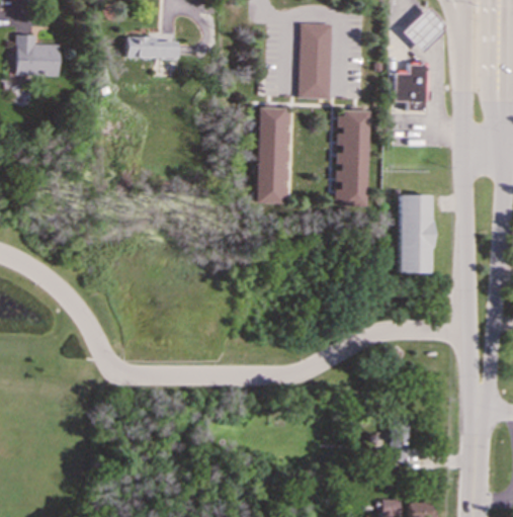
[(421,52),(447,26),(429,7),(403,32),(421,52)]
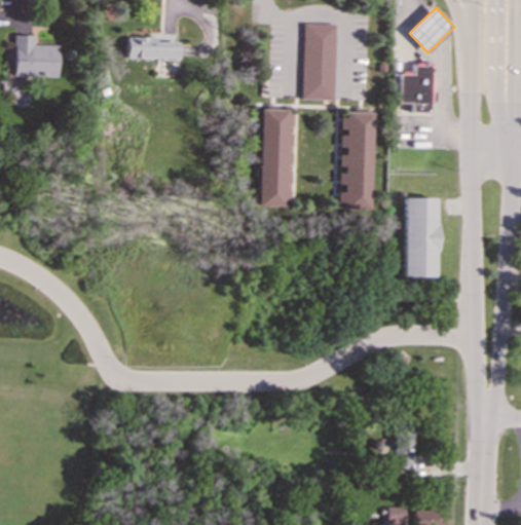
[(304,100),(336,101),(337,25),(306,24),(304,100)]
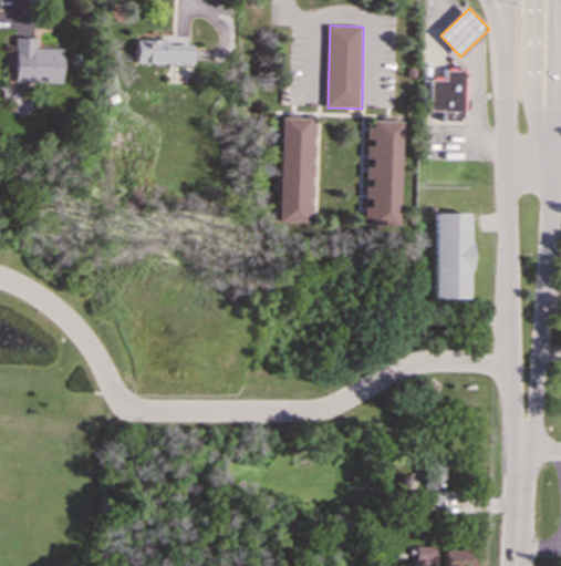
[(39,39),(18,39),(17,83),(64,84),(65,49),(39,49),(39,39)]
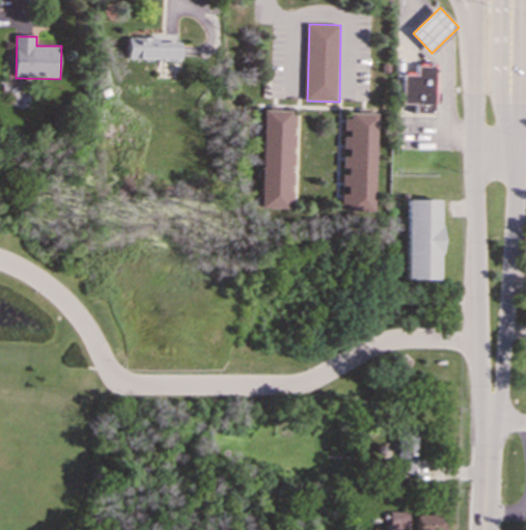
[(161,37),(131,38),(131,60),(182,59),(182,42),(161,43),(161,37)]
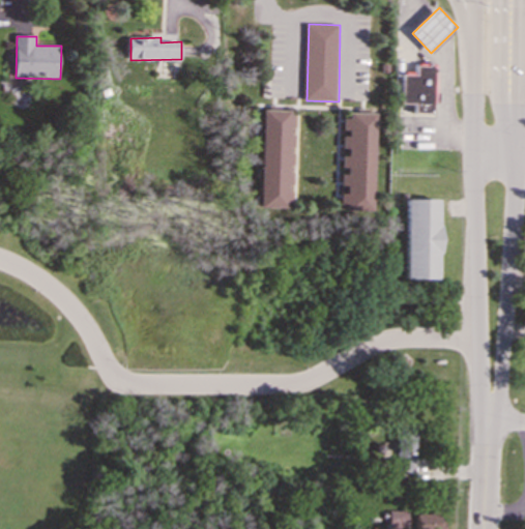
[(404,75),(404,105),(416,105),(416,115),(438,115),(438,64),(418,64),(418,75),(404,75)]
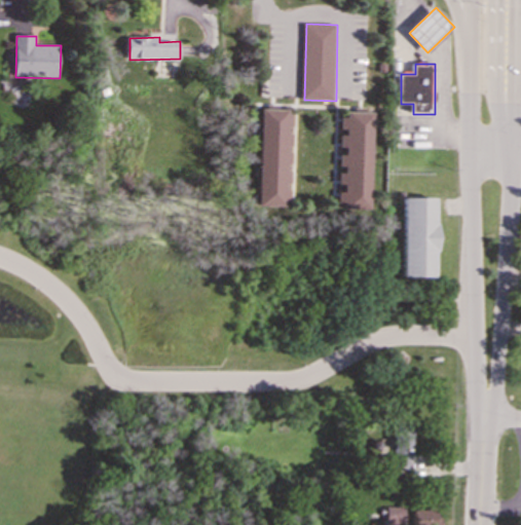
[(261,207),(292,208),(293,187),(294,187),(295,111),(263,110),(261,207)]
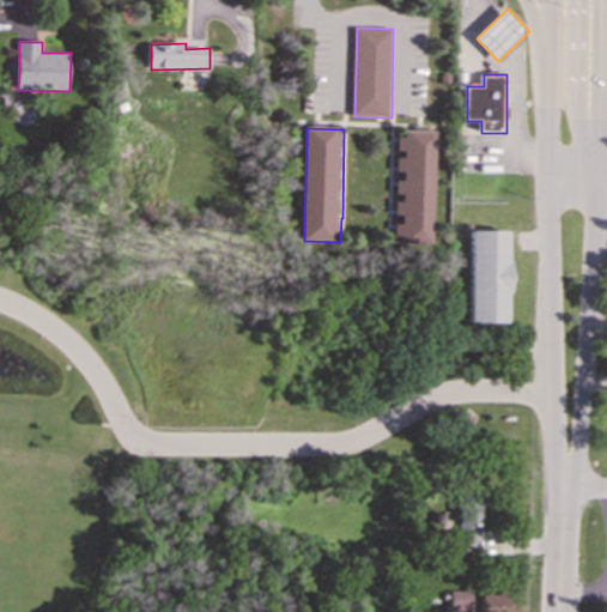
[(435,246),(437,133),(400,133),(400,155),(399,177),(399,199),(398,199),(398,217),(400,217),(399,244),(435,246)]
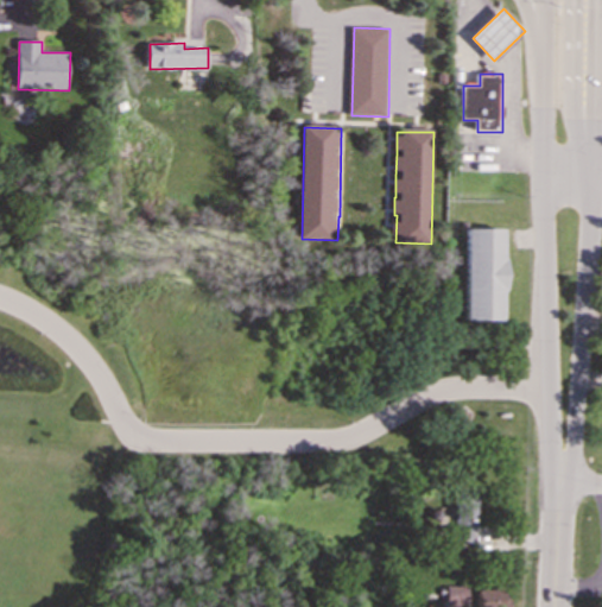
[(468,321),(506,321),(507,229),(469,229),(468,321)]
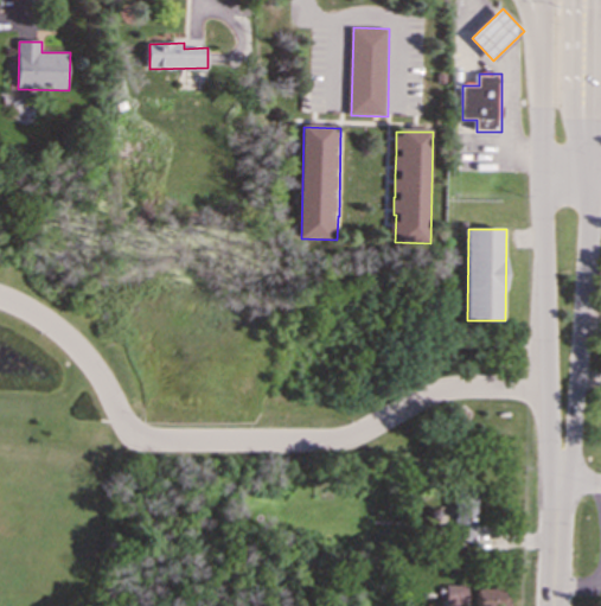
[(458,489),(458,541),(478,542),(479,489),(458,489)]
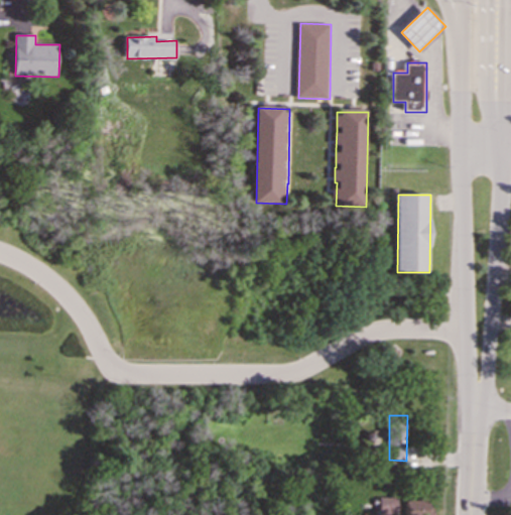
[(400,514),(401,498),(382,497),(382,514),(400,514)]
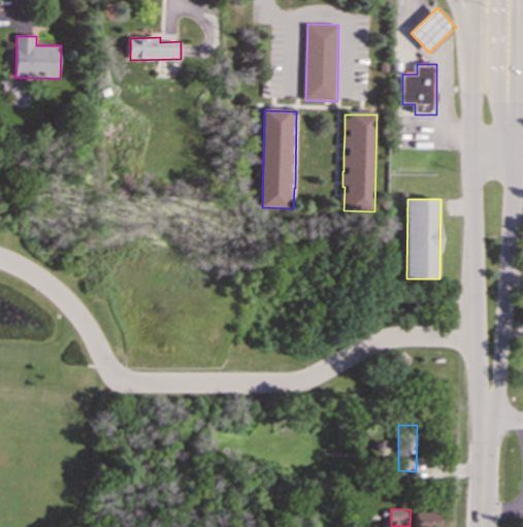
[(443,526),(443,513),(418,513),(418,526),(443,526)]
